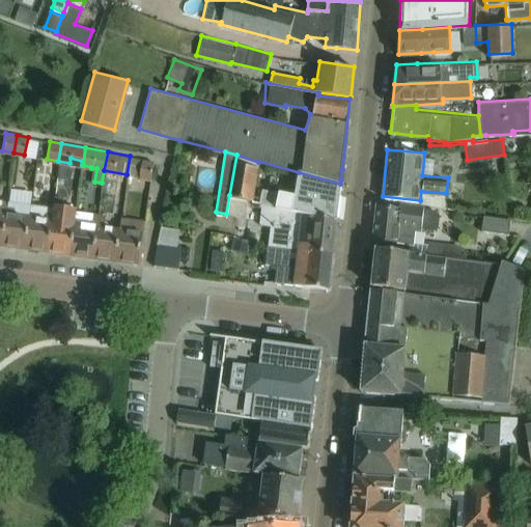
[(252,199),(258,162),(236,155),(229,195),(252,199)]
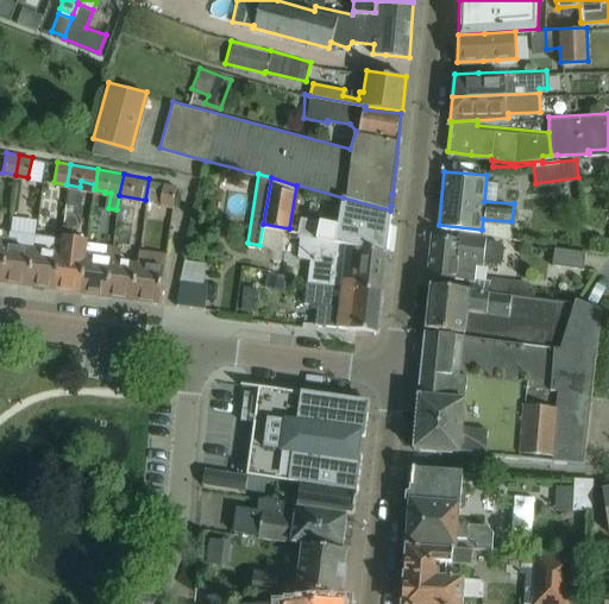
[(149,178),(145,200),(171,205),(176,184),(149,178)]
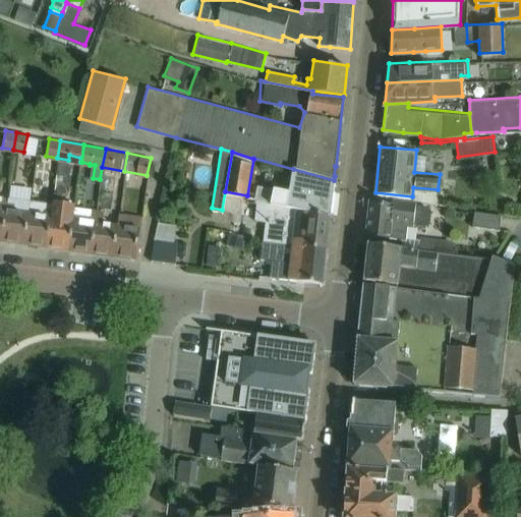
[(334,188),(334,180),(293,169),(291,180),(288,191),(256,185),(254,198),(281,205),(331,214),(334,188)]
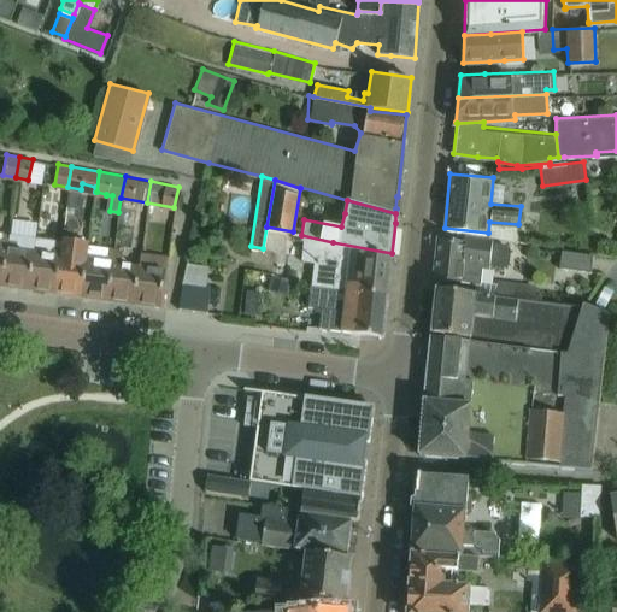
[(56,289),(66,292),(82,294),(88,243),(88,241),(72,240),(74,228),(63,227),(62,239),(56,289)]
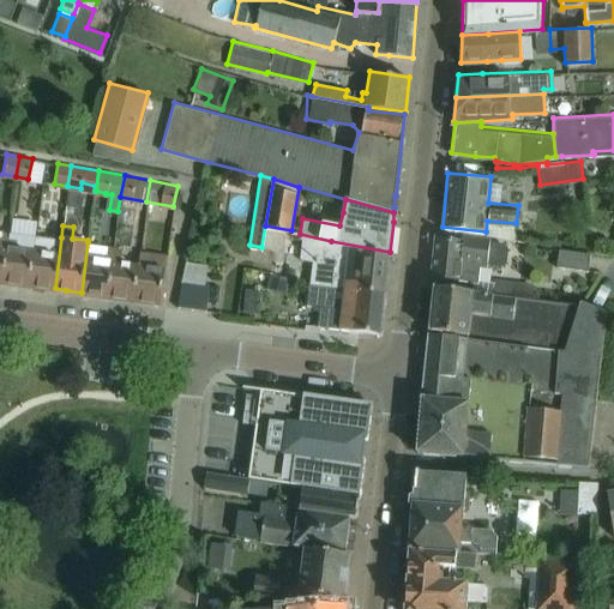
[(2,282),(10,282),(30,285),(37,234),(35,234),(35,235),(10,233),(2,282)]
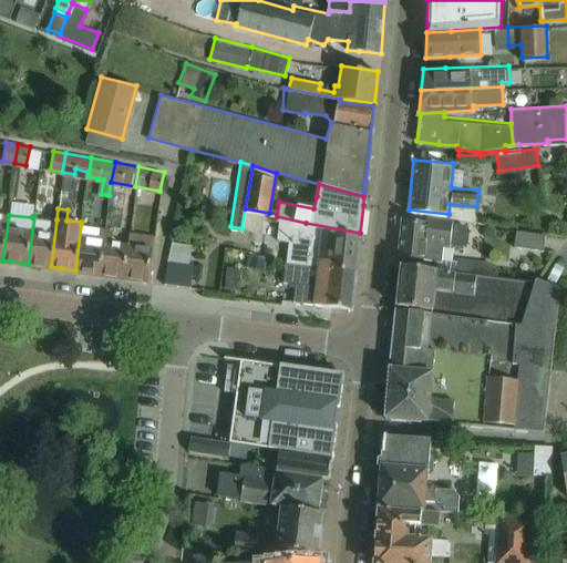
[(51,266),(57,219),(34,216),(28,264),(51,266)]
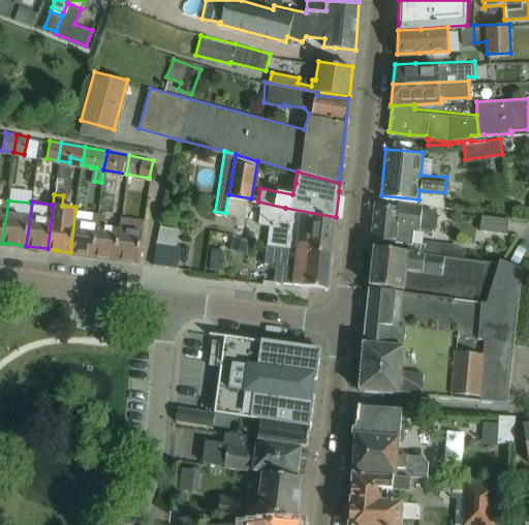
[(332,252),(336,217),(285,208),(258,202),(257,205),(260,205),(258,221),(269,224),(267,240),(297,247),(332,252)]
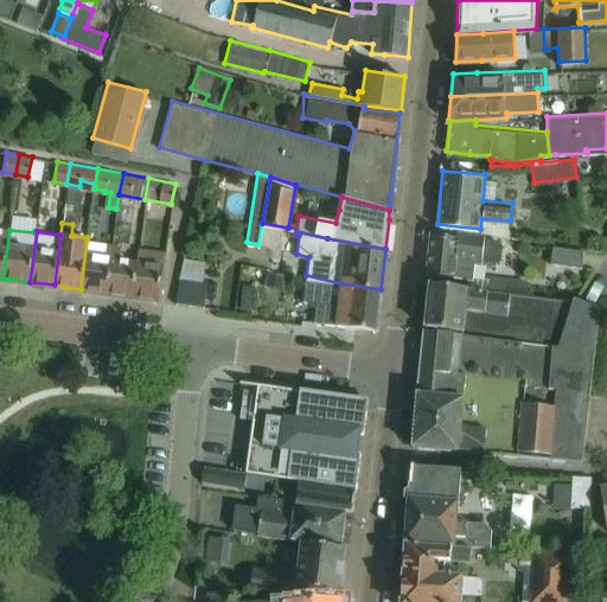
[(459,231),(458,236),(430,232),(430,234),(426,271),(427,271),(427,273),(472,277),(473,261),(481,261),(481,260),(494,261),(498,258),(499,255),(500,245),(499,241),(496,238),(484,237),(484,234),(459,231)]
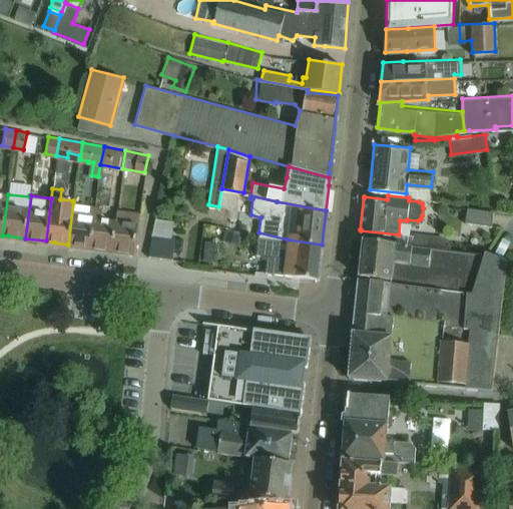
[(90,246),(95,205),(73,202),(68,244),(90,246)]
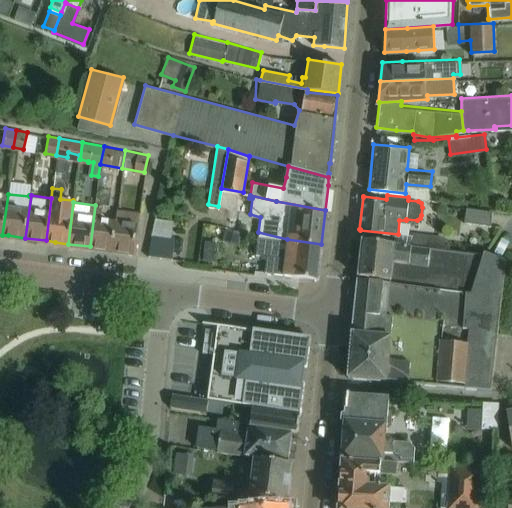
[(111,249),(115,219),(100,217),(101,206),(95,205),(90,246),(111,249)]
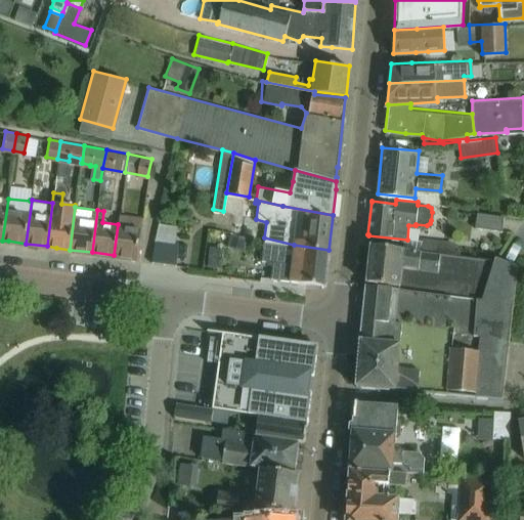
[(477,212),(475,225),(500,229),(503,216),(477,212)]
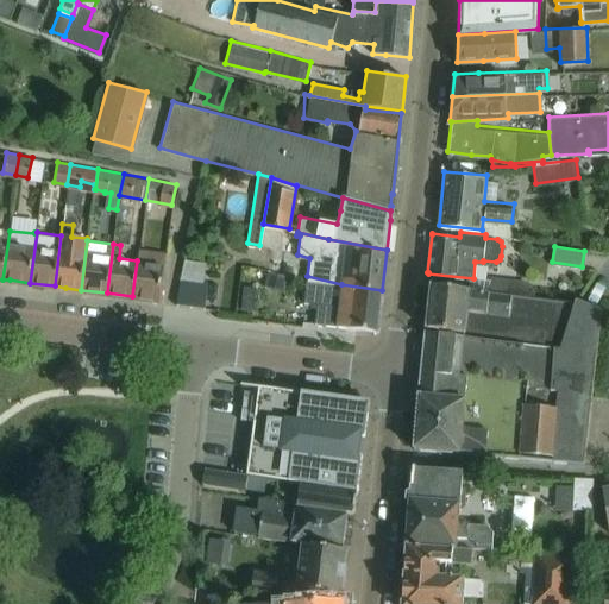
[(137,260),(132,296),(158,300),(165,251),(139,247),(137,260)]
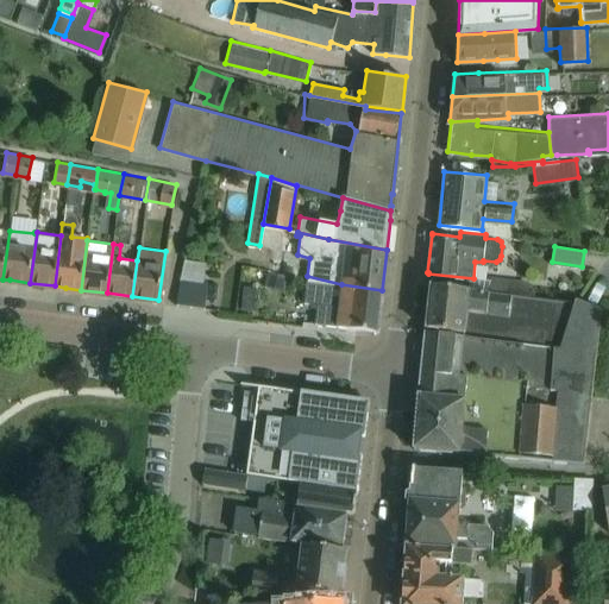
[(205,260),(184,257),(180,277),(177,303),(203,306),(207,281),(202,281),(205,260)]
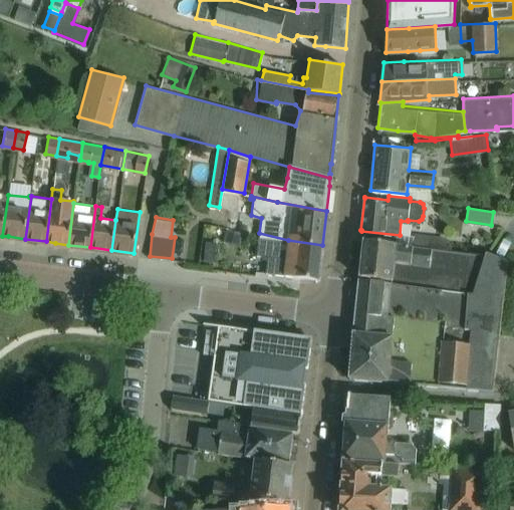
[(429,247),(441,248),(443,236),(415,232),(414,245),(429,247)]
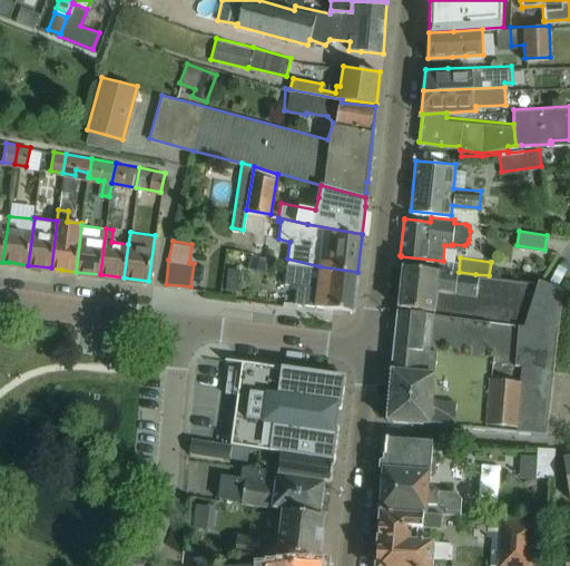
[(353,310),(357,272),(320,266),(287,259),(284,282),(291,283),(291,286),(296,288),(294,302),(353,310)]
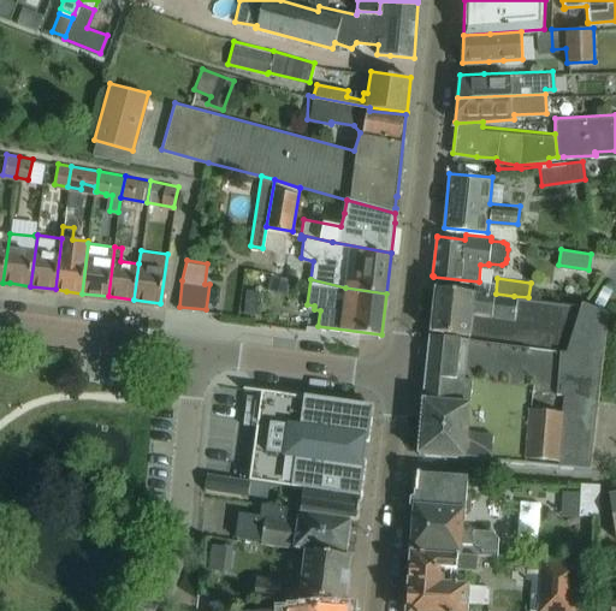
[(514,296),(496,294),(436,286),(431,331),(467,334),(469,309),(511,314),(514,296)]
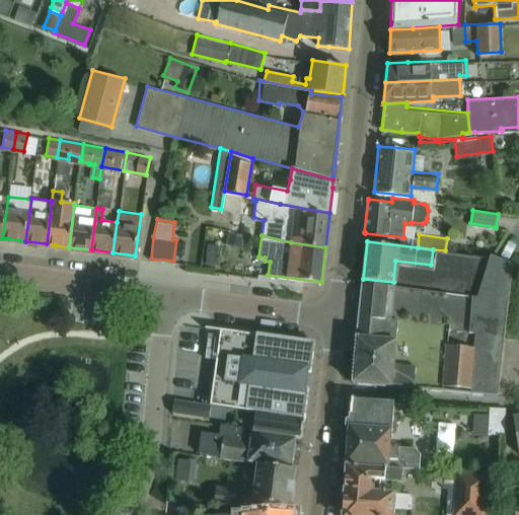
[(470,340),(465,391),(497,394),(512,263),(489,253),(476,296),(469,295),(465,328),(471,329),(470,340)]
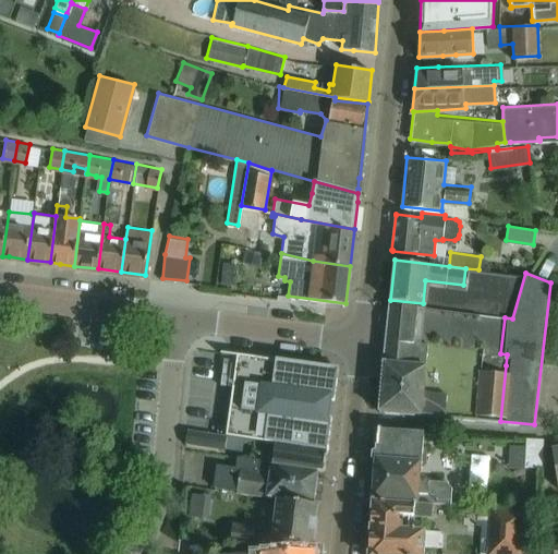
[(416,335),(421,306),(411,304),(389,302),(389,305),(390,305),(383,363),(384,363),(384,372),(383,372),(381,374),(383,374),(380,407),(379,407),(379,409),(441,416),(444,388),(421,386),(425,337),(416,335)]
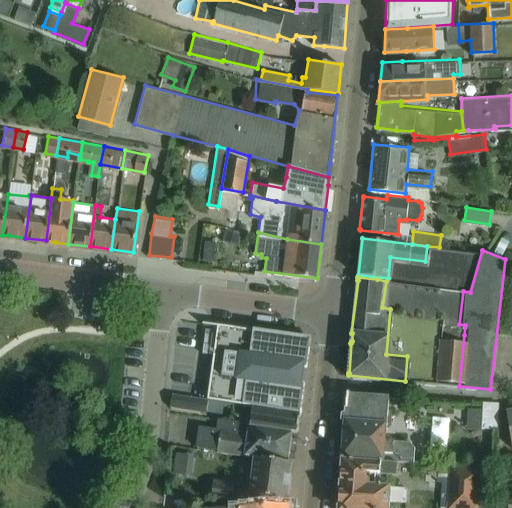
[(205,327),(202,351),(213,353),(207,398),(208,398),(252,405),(299,412),(300,406),(297,405),(299,388),(300,388),(300,383),(300,381),(300,379),(301,379),(301,377),(300,377),(302,369),(302,368),(302,365),(302,363),(303,363),(304,359),(303,358),(305,343),(306,343),(306,342),(305,342),(306,339),(290,337),(290,333),(217,323),(217,324),(217,328),(205,327)]
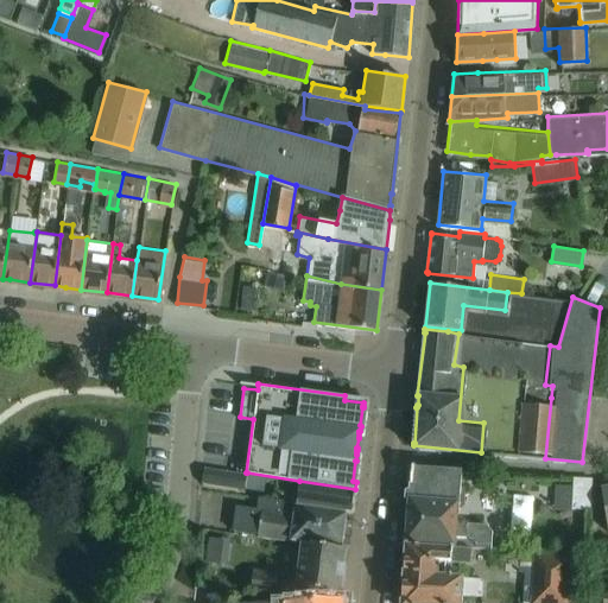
[(409,495),(405,541),(492,547),(493,532),(486,522),(457,520),(460,499),(462,469),(411,465),(410,490),(410,495),(409,495)]
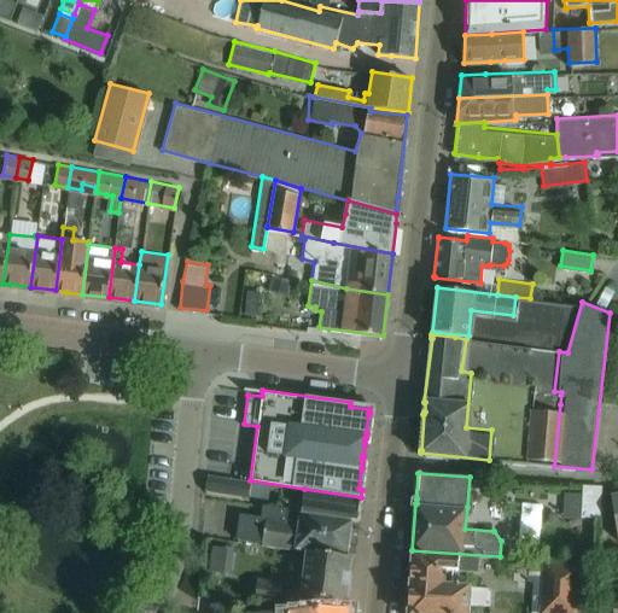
[(249,496),(251,480),(207,474),(205,489),(249,496)]
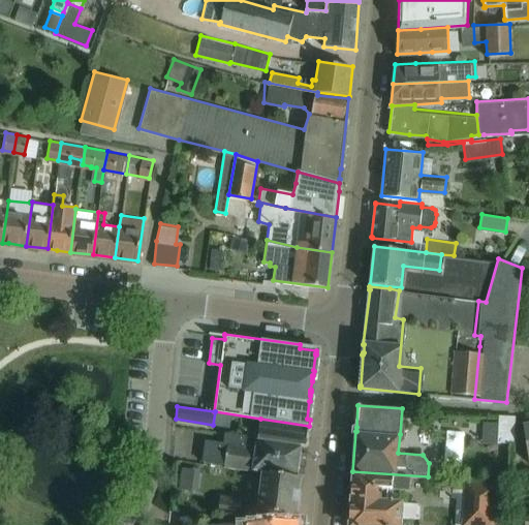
[(498,413),(498,421),(483,421),(481,442),(496,442),(497,440),(512,441),(515,414),(498,413)]
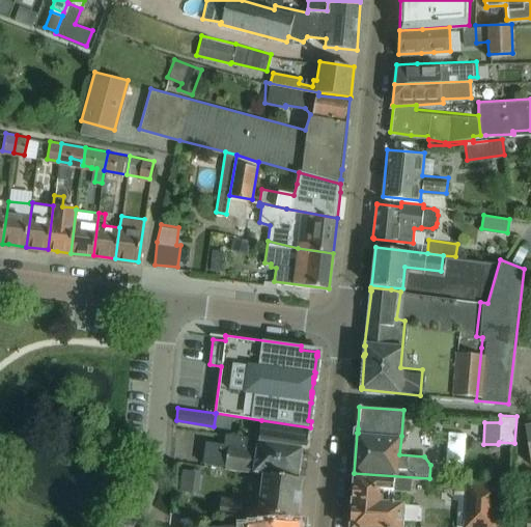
[(308,447),(311,427),(310,427),(261,420),(260,428),(241,426),(240,434),(246,436),(247,436),(246,444),(257,446),(258,441),(258,439),(308,447)]
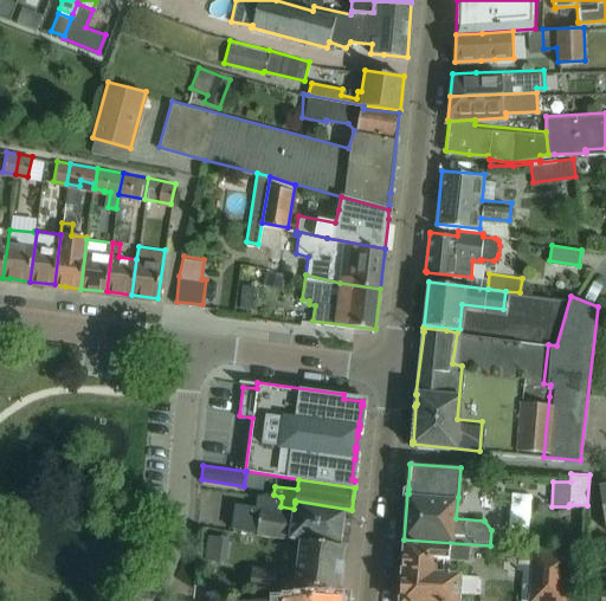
[(281,497),(274,495),(259,493),(258,508),(236,504),(232,527),(257,530),(256,532),(279,537),(316,541),(340,544),(345,510),(295,503),(294,509),(281,506),(282,497),(281,497)]
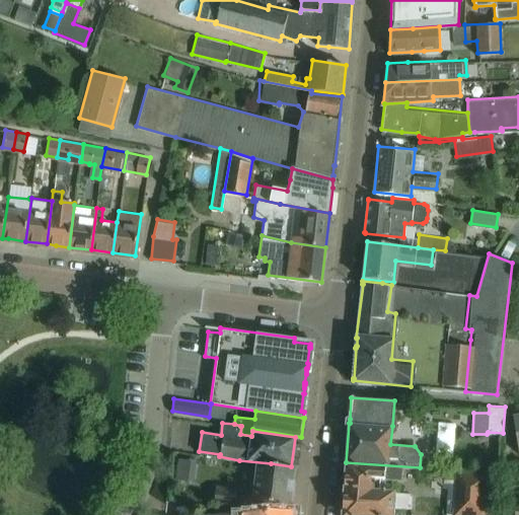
[(297,468),(277,465),(258,463),(254,495),(237,493),(238,487),(216,484),(214,503),(234,506),(253,504),(253,502),(292,507),(297,468)]
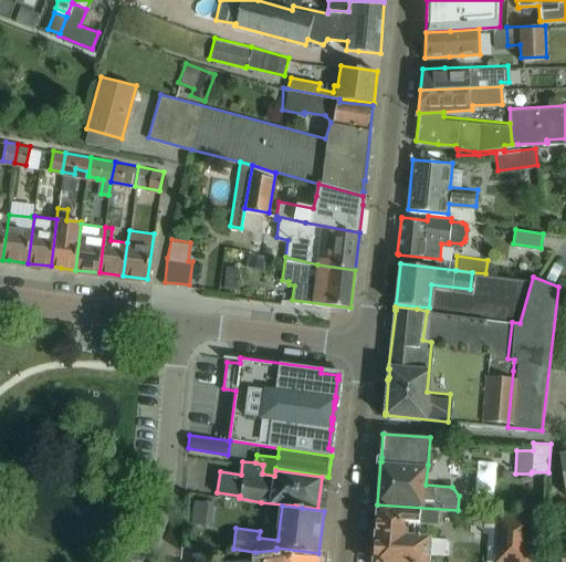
[(448,552),(449,542),(449,537),(415,533),(415,522),(439,524),(440,511),(378,507),(373,561),(430,561),(431,551),(448,552)]
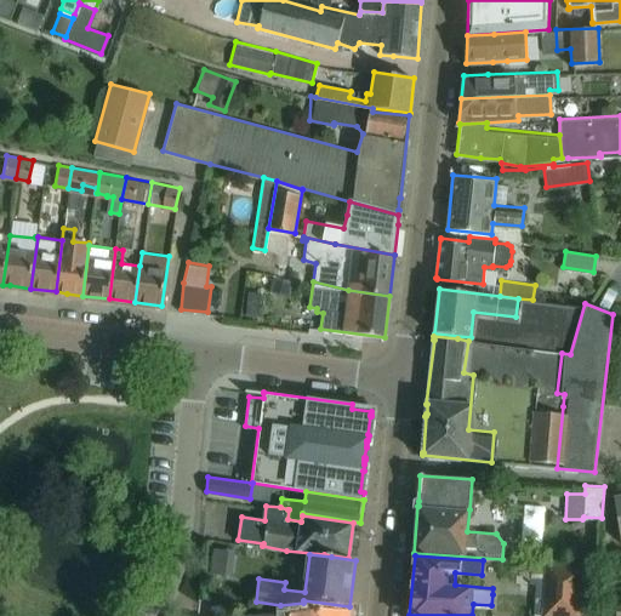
[(577,615),(577,600),(580,568),(548,566),(546,614),(577,615)]
